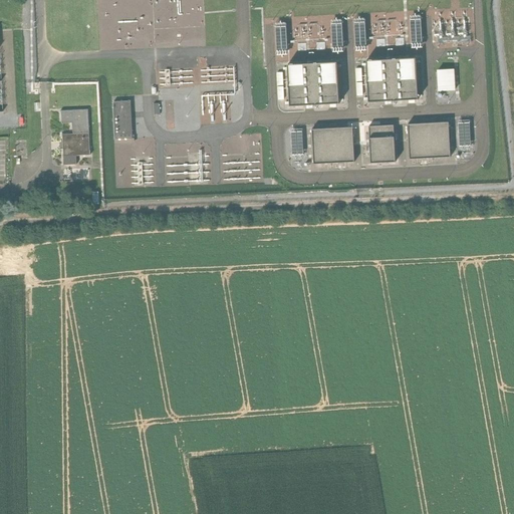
[(420,15),(410,16),(412,48),(421,47),(420,15)]
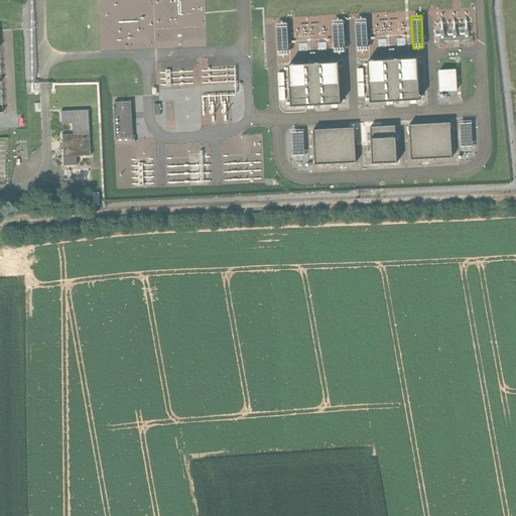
[(343,19),(334,19),(334,52),(343,52),(343,19)]
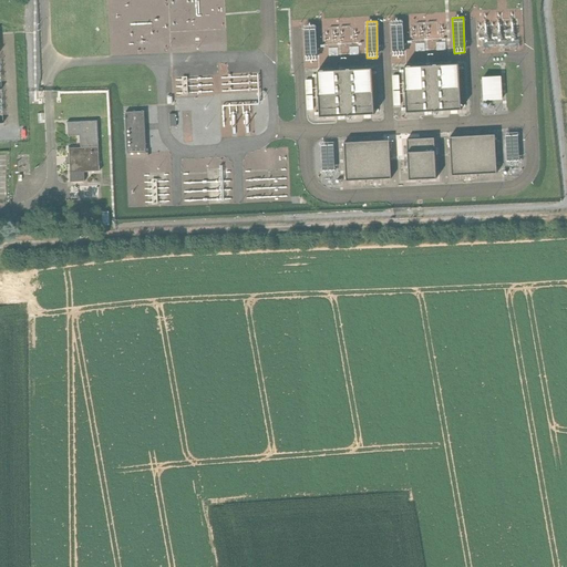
[(403,21),(392,21),(393,57),(404,57),(403,21)]
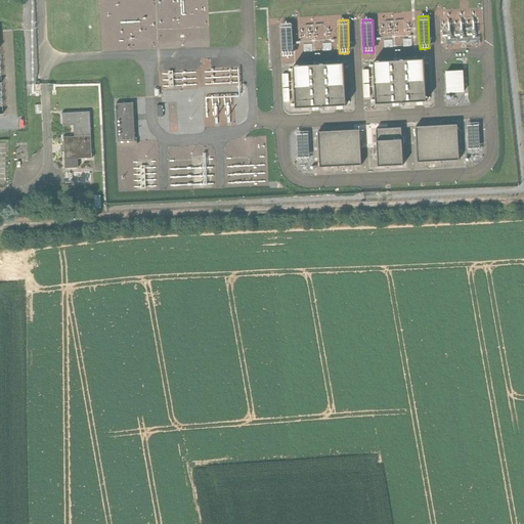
[(292,23),(281,24),(284,56),(294,55),(292,23)]
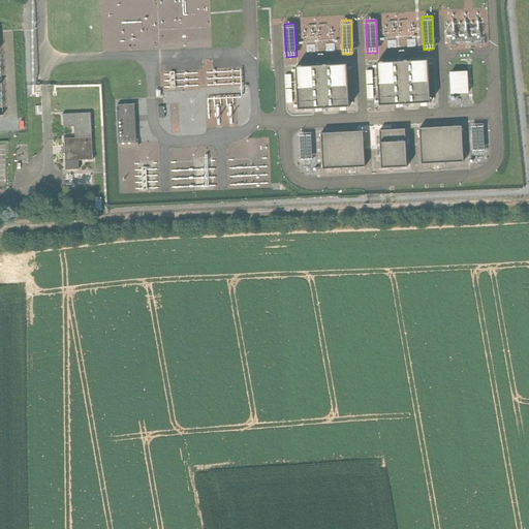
[(428,61),(375,64),(378,104),(430,102),(428,61)]
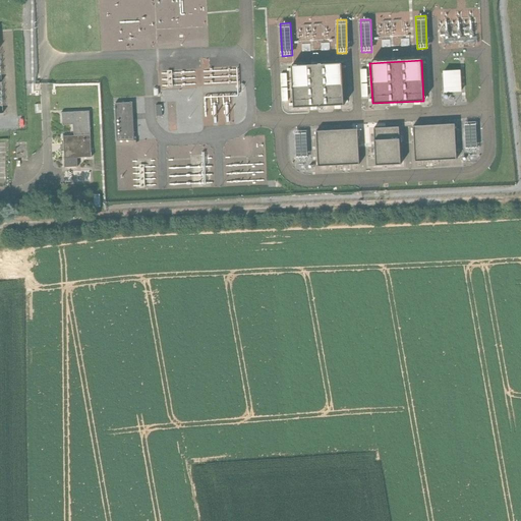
[(341,64),(290,66),(292,107),(343,104),(341,64)]
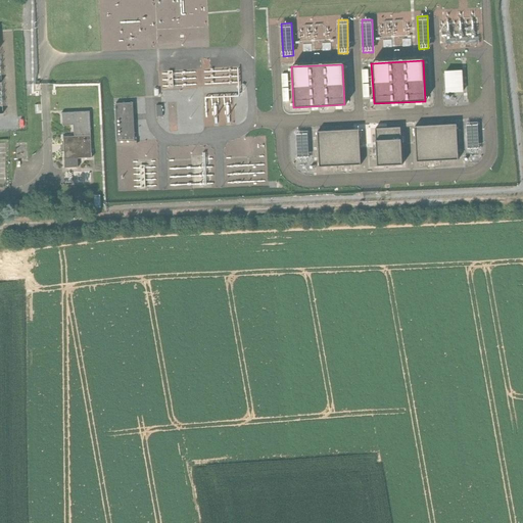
[(464,68),(445,69),(447,94),(465,93),(464,68)]
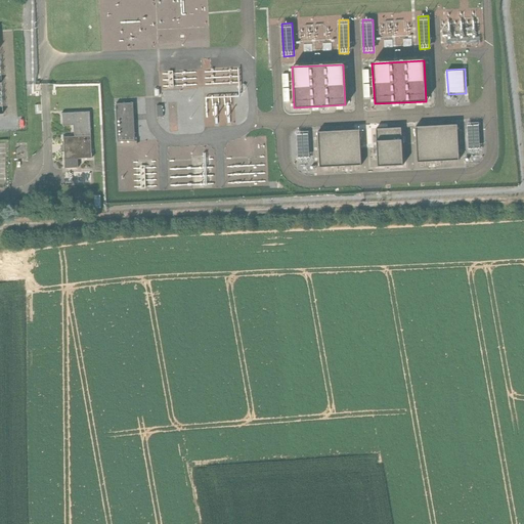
[(60,104),(73,103),(72,89),(59,90),(60,104)]
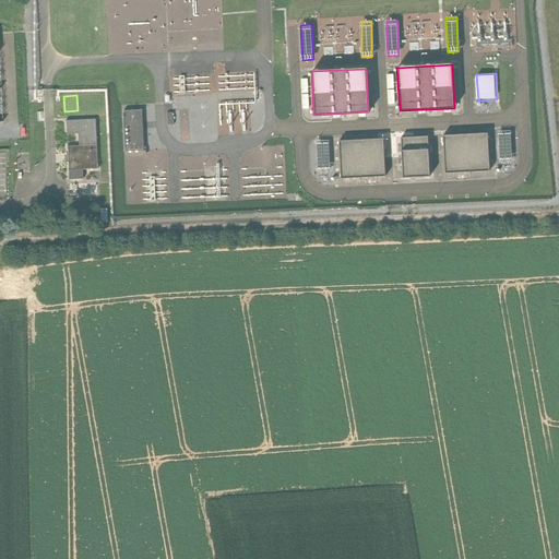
[(142,111),(123,113),(125,151),(143,150),(142,111)]
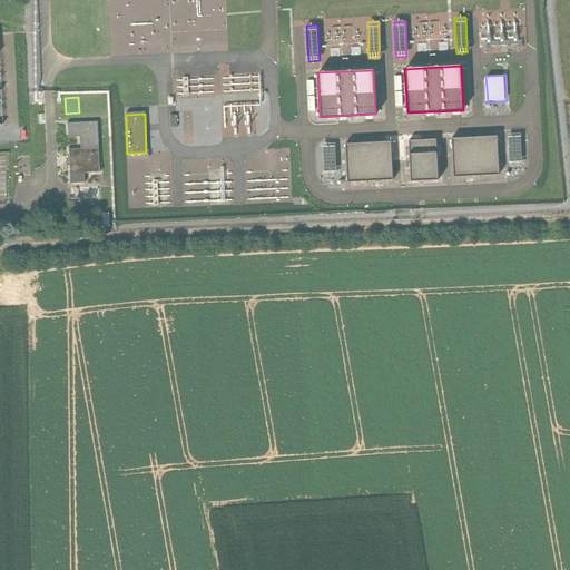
[(98,121),(68,124),(68,137),(79,136),(79,149),(68,149),(69,176),(100,174),(98,121)]
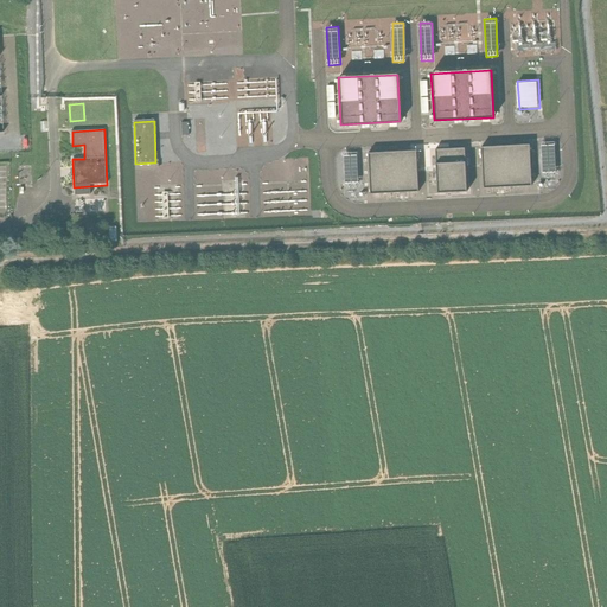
[(481,147),(483,189),(531,187),(530,146),(481,147)]
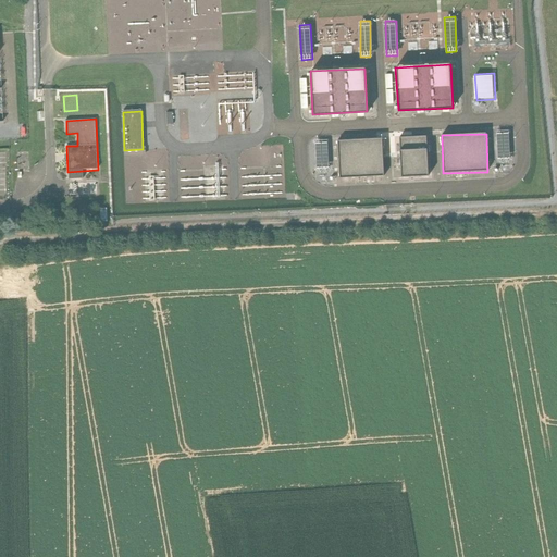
[(338,138),(339,176),(383,175),(383,137),(338,138)]
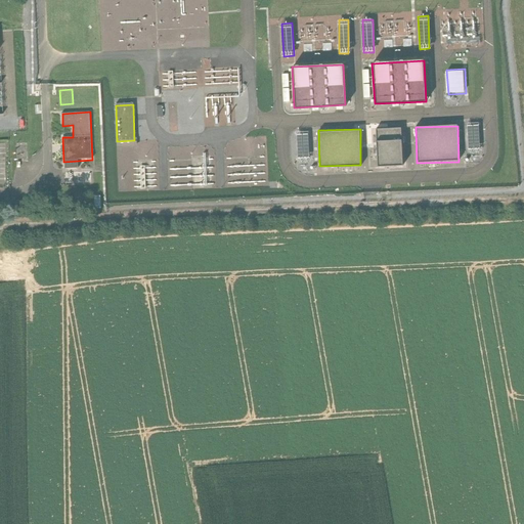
[(376,130),(379,168),(403,165),(401,129),(376,130)]
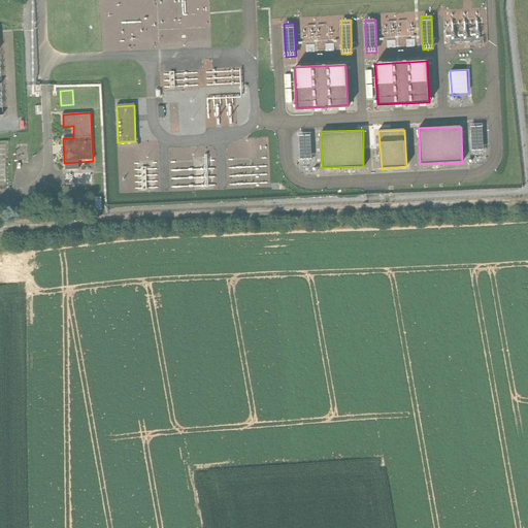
[(310,133),(299,133),(300,162),(311,162),(310,133)]
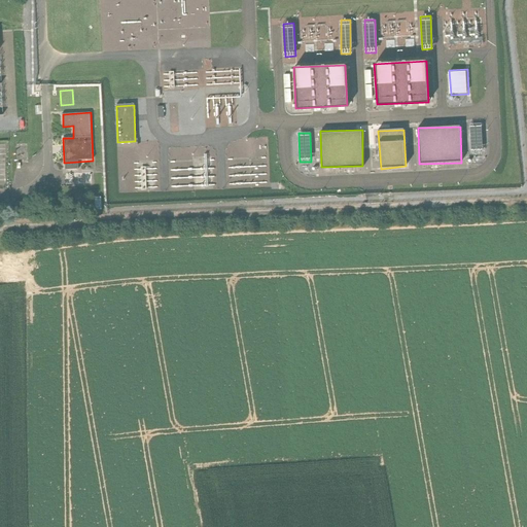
[(472,146),(483,146),(483,133),(473,133),(472,146)]
